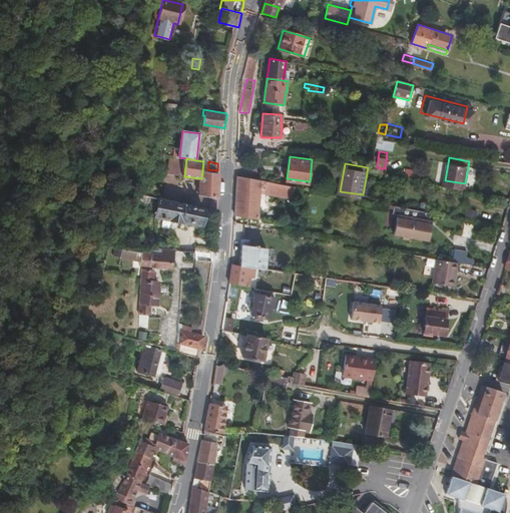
[(219,186),(220,173),(202,170),(201,178),(199,195),(218,198),(219,186)]
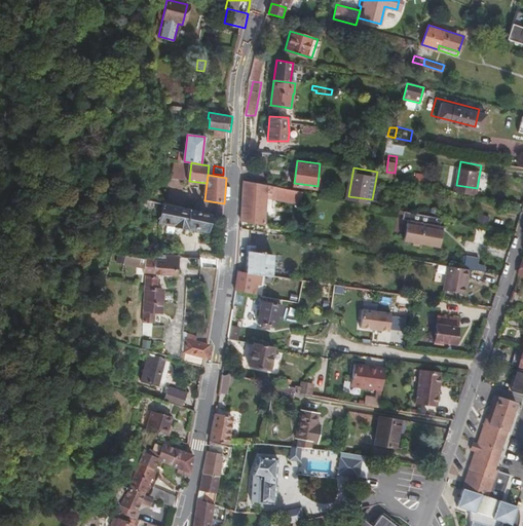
[(264,223),(267,190),(271,191),(272,184),(244,180),(241,219),(264,223)]
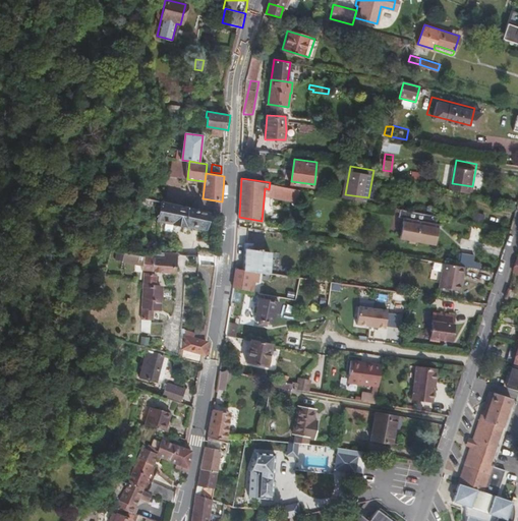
[(302,199),(304,187),(270,182),(269,189),(269,194),(302,199)]
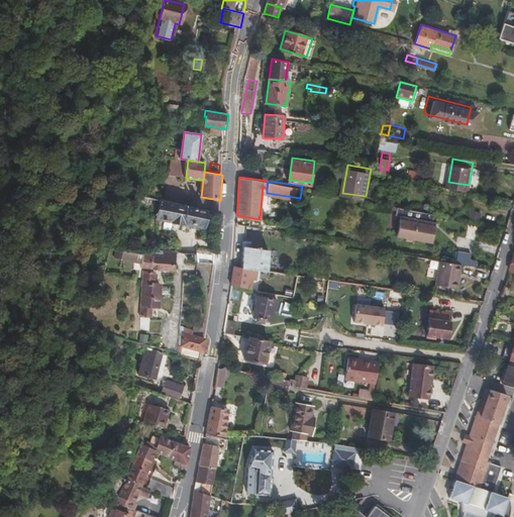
[(206,212),(188,208),(188,206),(166,201),(161,200),(157,219),(184,225),(185,223),(203,227),(206,212)]
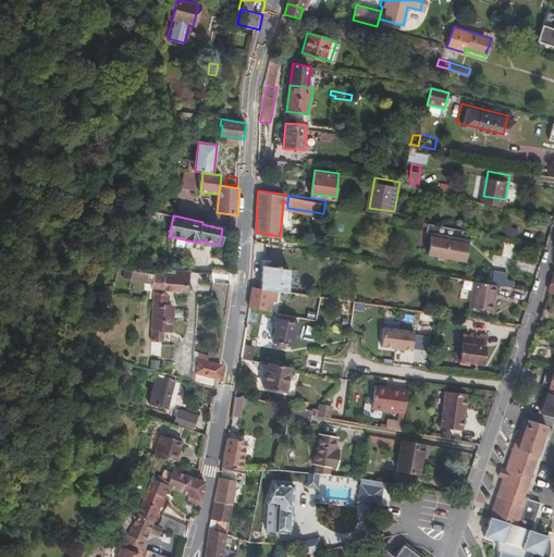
[(475,234),(440,229),(434,258),(469,263),(475,234)]
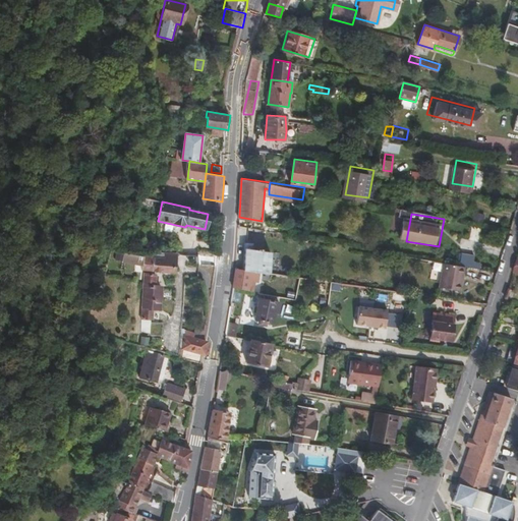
[(271,273),(272,251),(252,248),(252,243),(246,242),(247,227),(238,225),(238,241),(245,242),(243,269),(256,271),(271,273)]
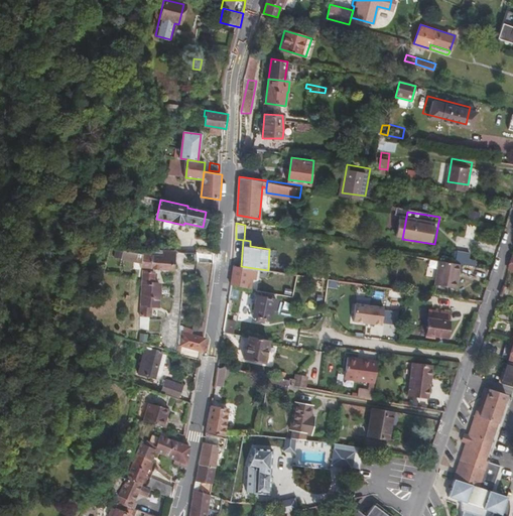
[(273,235),(274,230),(254,226),(253,231),(273,235)]
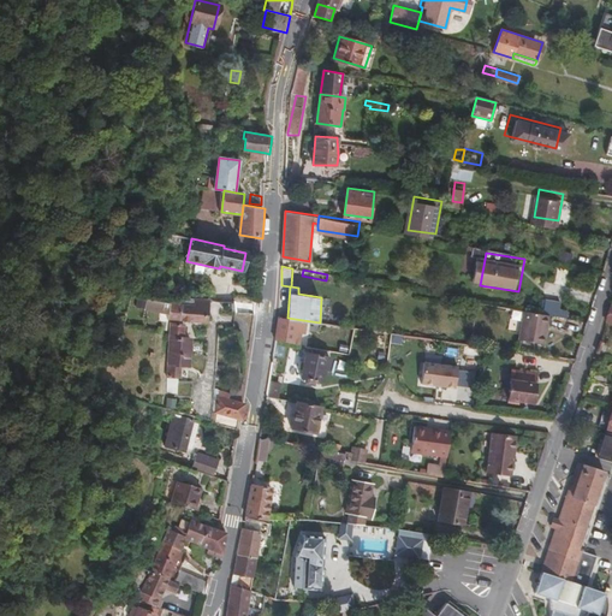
[(208,324),(209,301),(196,300),(195,306),(180,304),(170,303),(146,300),(143,307),(168,312),(167,320),(208,324)]
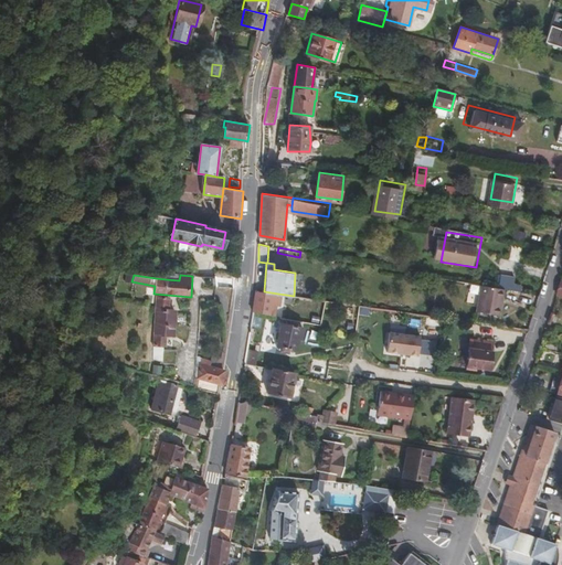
[(234,288),(234,278),(218,277),(216,287),(234,288)]
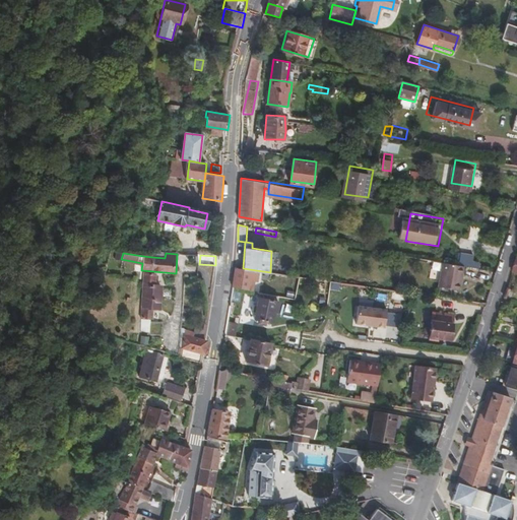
[(370,269),(372,261),(363,259),(362,267),(370,269)]
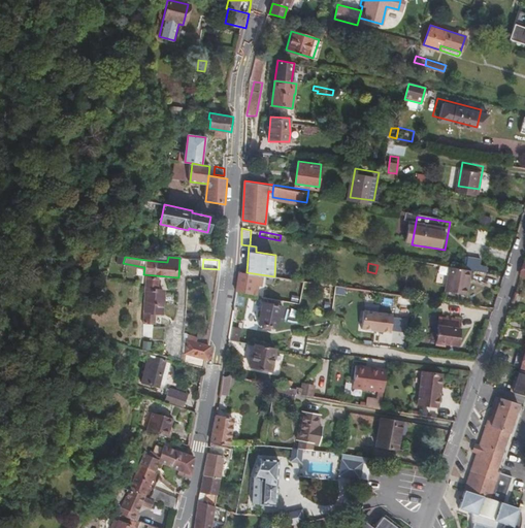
[(465,295),(470,270),(450,266),(445,292),(465,295)]
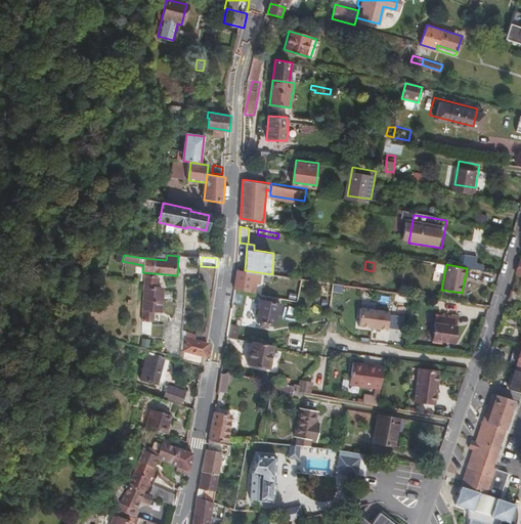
[(291,277),(292,269),(281,267),(280,271),(278,271),(278,275),(291,277)]
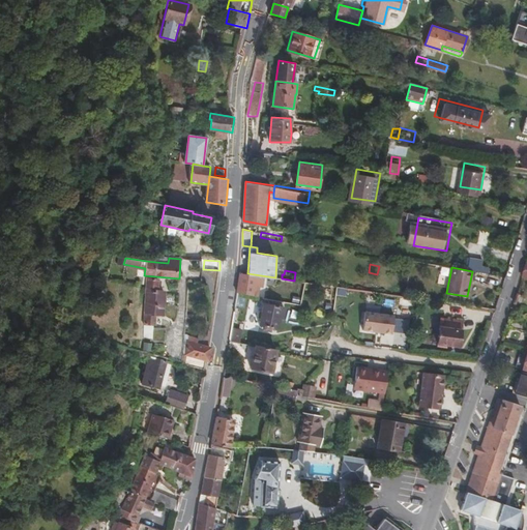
[(257,296),(261,275),(247,273),(240,272),(237,292),(257,296)]
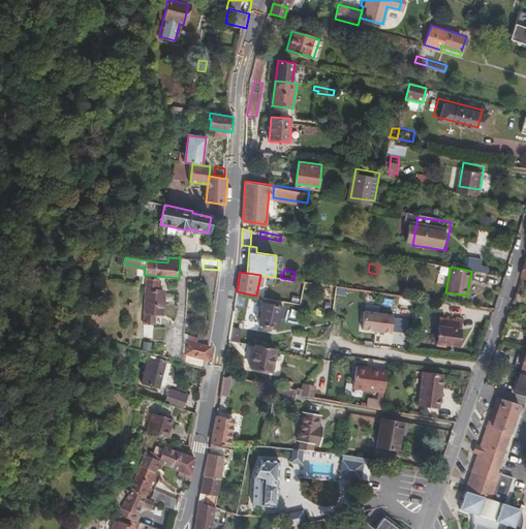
[(164,304),(165,291),(159,290),(159,280),(147,279),(146,303),(164,304)]
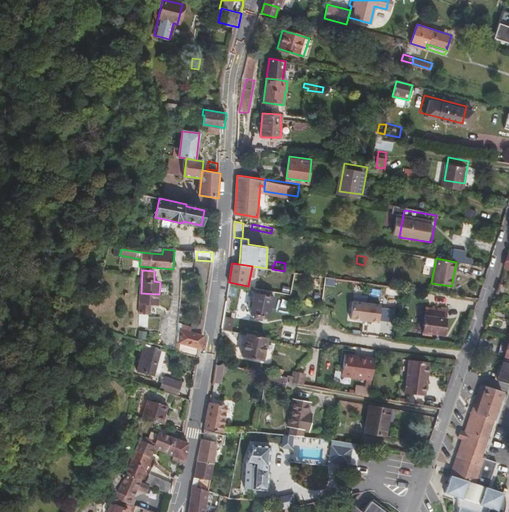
[(274,307),(275,295),(255,292),(251,313),(256,314),(256,318),(262,319),(263,316),(269,317),(270,306),(274,307)]
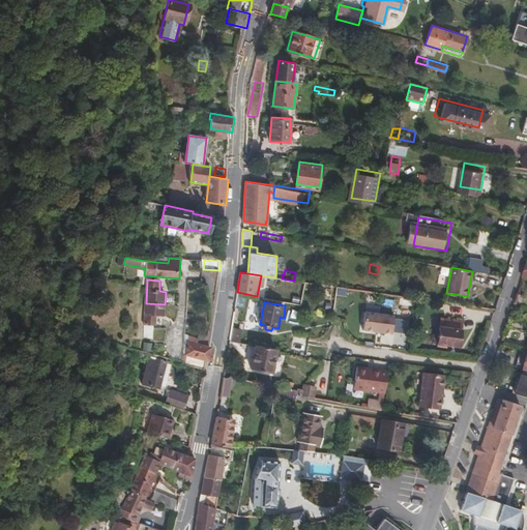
[(164,315),(165,304),(146,303),(145,324),(156,325),(157,315),(164,315)]
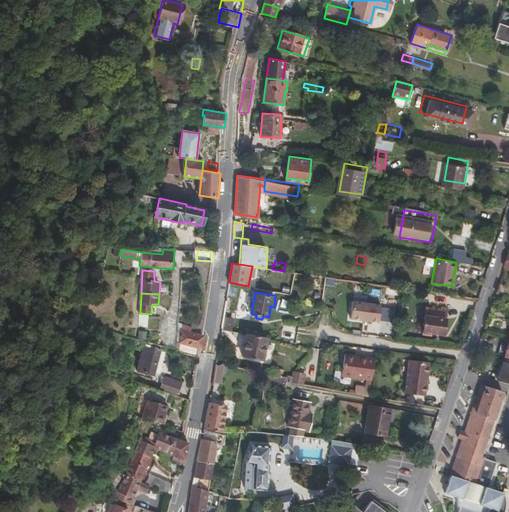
[(380,322),(382,304),(354,301),(351,319),(380,322)]
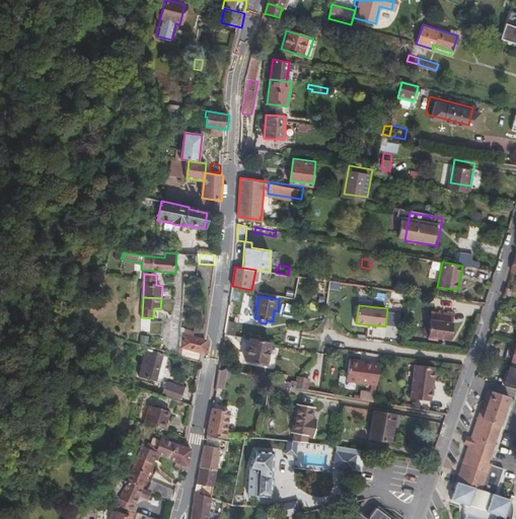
[(451,332),(453,315),(432,312),(429,336),(447,339),(448,332),(451,332)]
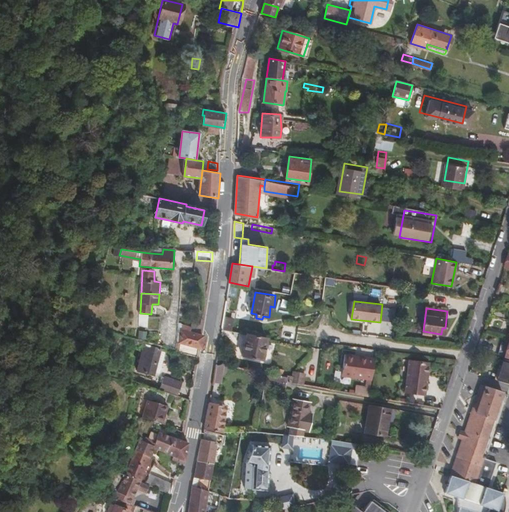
[(231,330),(233,319),(224,317),(222,328),(231,330)]
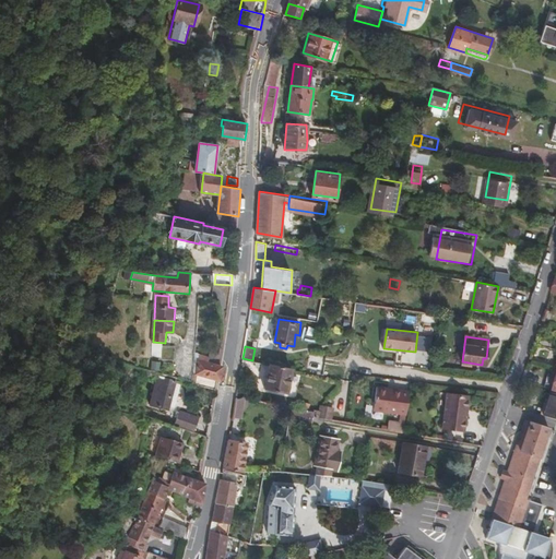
[(221,381),(223,366),(220,366),(222,354),(213,353),(213,354),(211,364),(204,363),(205,357),(199,356),(198,361),(193,360),(191,384),(215,392),(217,380),(221,381)]
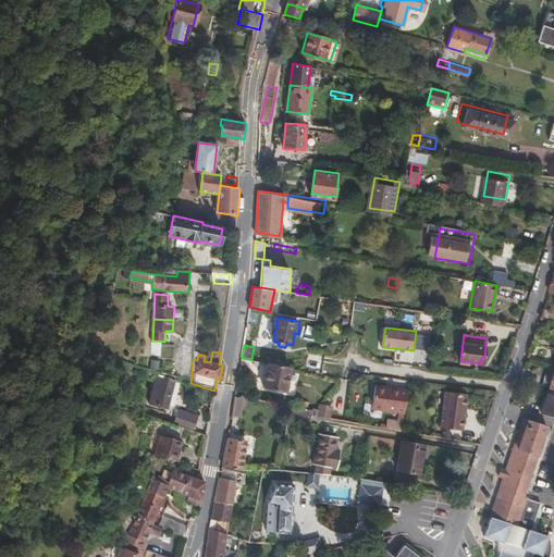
[(210,362),(212,353),(206,351),(205,356),(204,361),(210,362)]
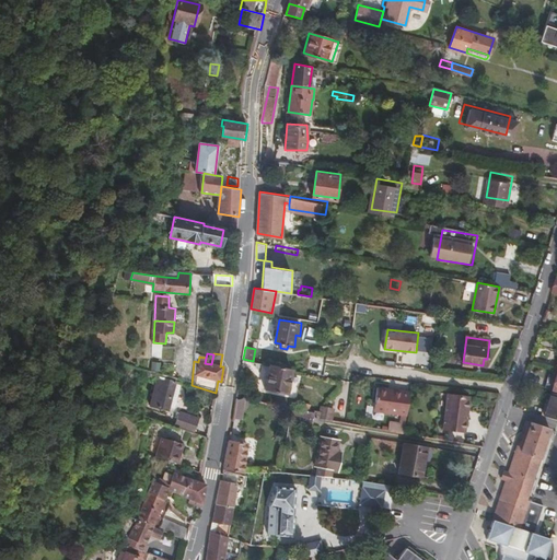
[(288,394),(293,369),(271,364),(266,389),(288,394)]
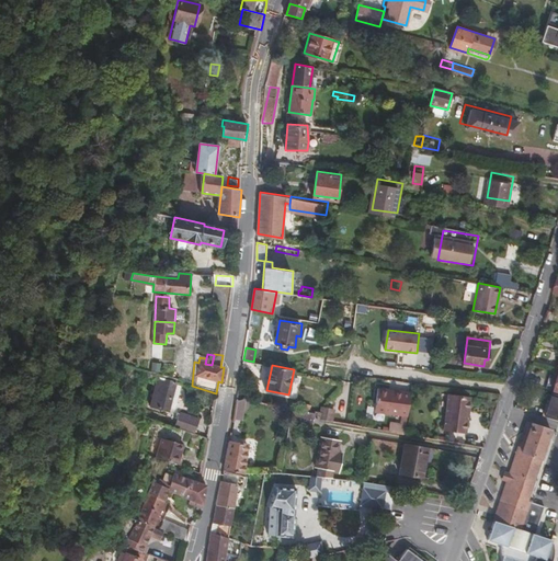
[(167,413),(175,382),(159,377),(150,408),(167,413)]
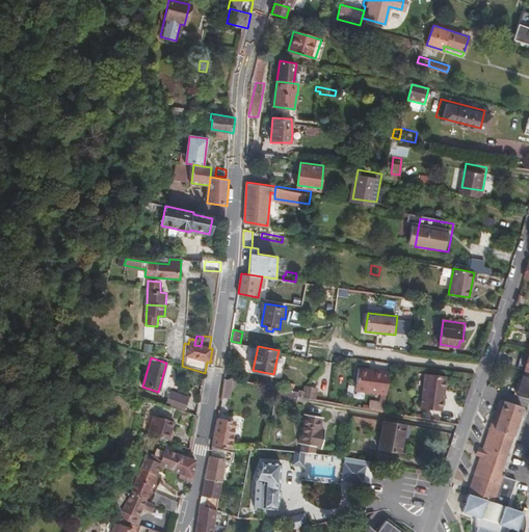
[(388,395),(390,377),(374,375),(374,372),(359,370),(356,392),(388,395)]
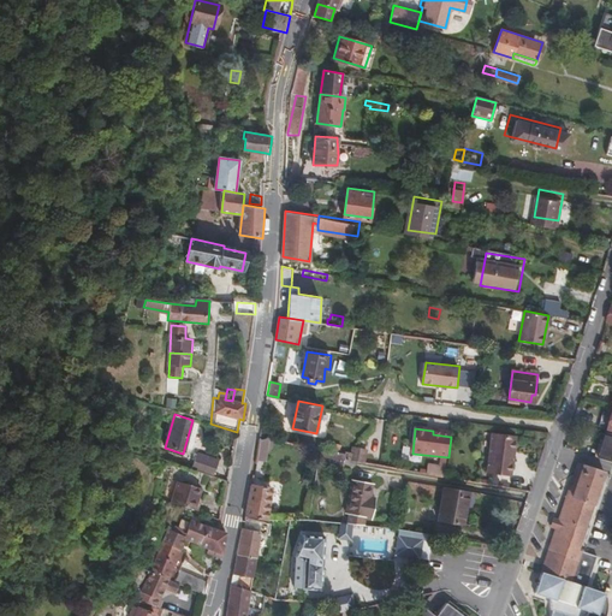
[(515,477),(520,436),(493,432),(488,474),(515,477)]
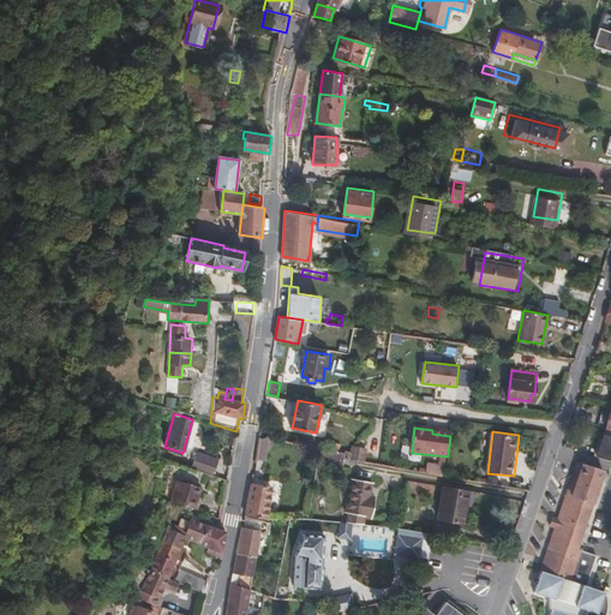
[(610,433),(605,431),(598,457),(610,460),(610,433)]
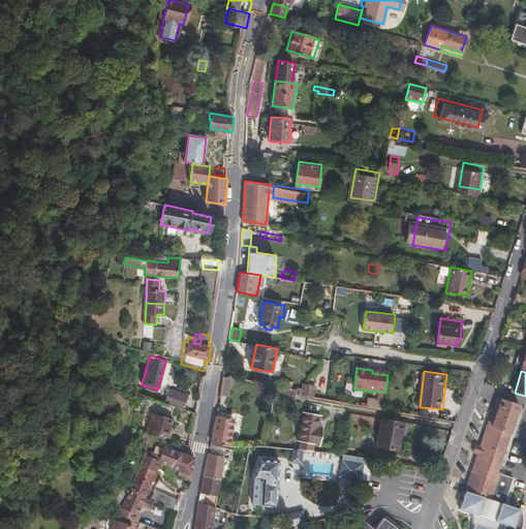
[(226,413),(231,377),(223,377),(217,411),(226,413)]
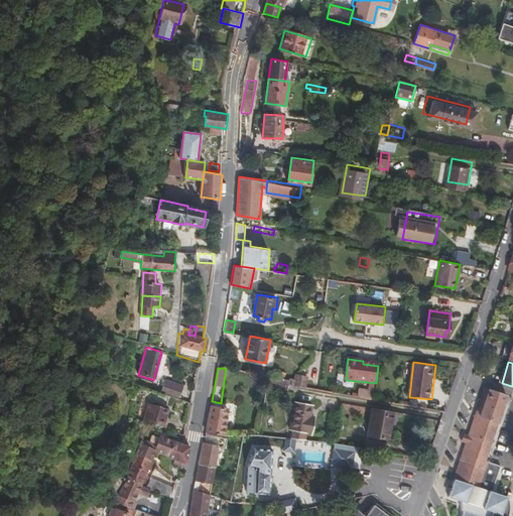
[(287,394),(289,379),(268,375),(266,390),(287,394)]
